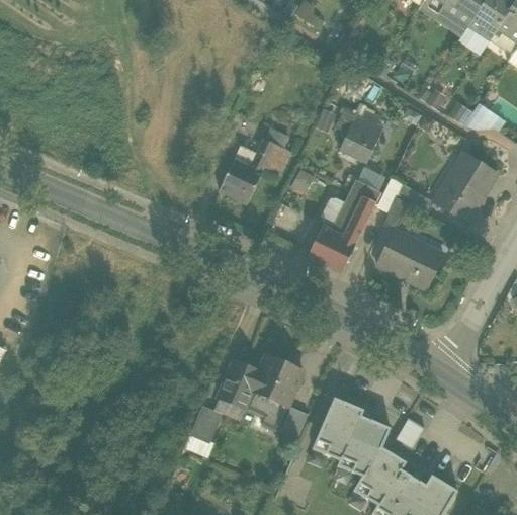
[(447,11),(468,25),(485,0),(424,0),(422,4),(443,18),(447,11)]
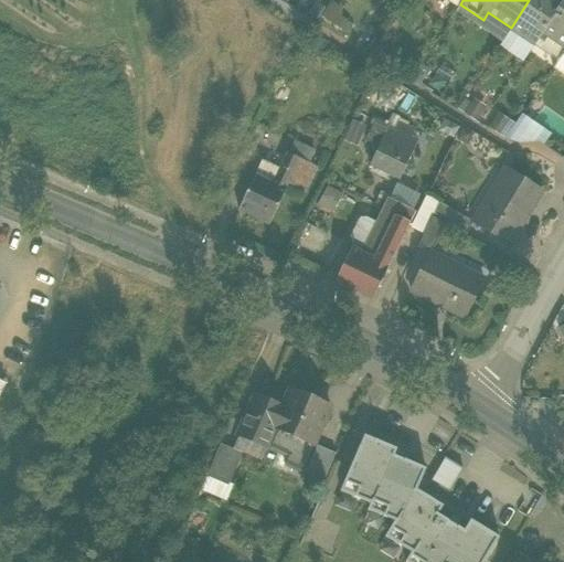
[(534,43),(543,31),(562,0),(529,0),(511,28),(534,43)]
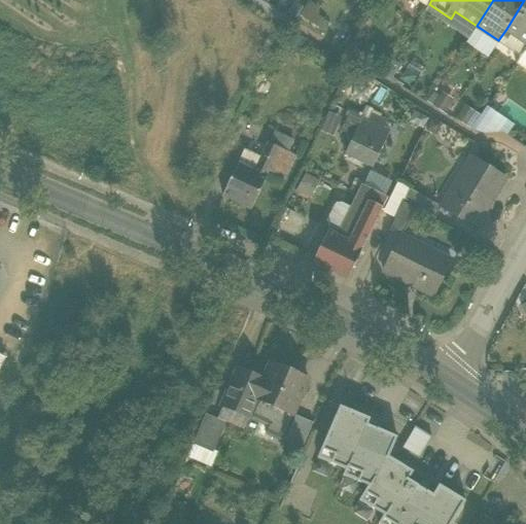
[(524,0),(506,29),(525,41),(525,0),(524,0)]
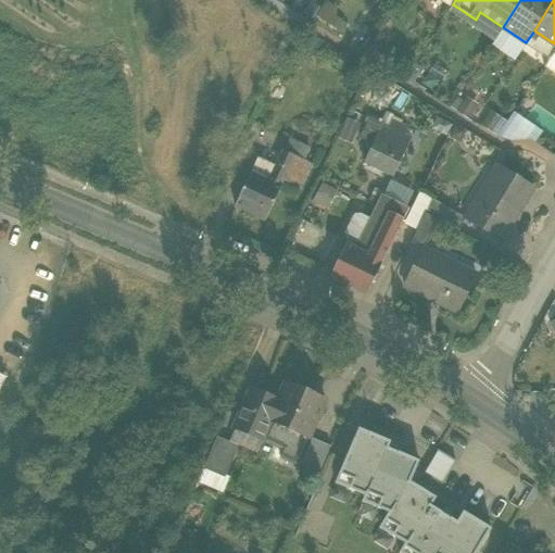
[(497,35),(503,27),(480,12),(476,20),(497,35)]
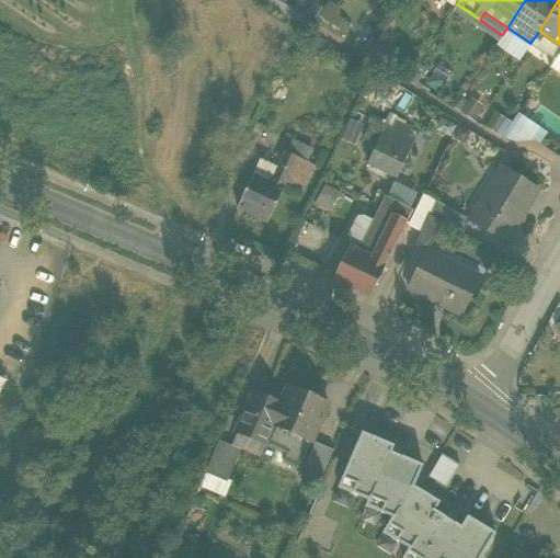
[(507,27),(502,35),(496,44),(520,59),(530,43),(507,27)]
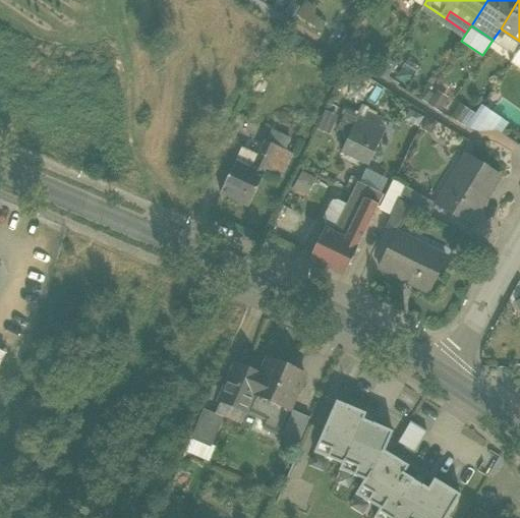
[(519,41),(501,29),(493,40),(514,54),(519,47),(519,41)]
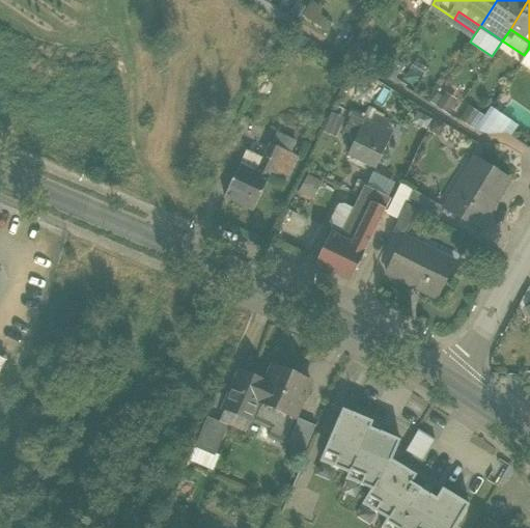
[(445,88),(437,103),(449,110),(457,96),(445,88)]
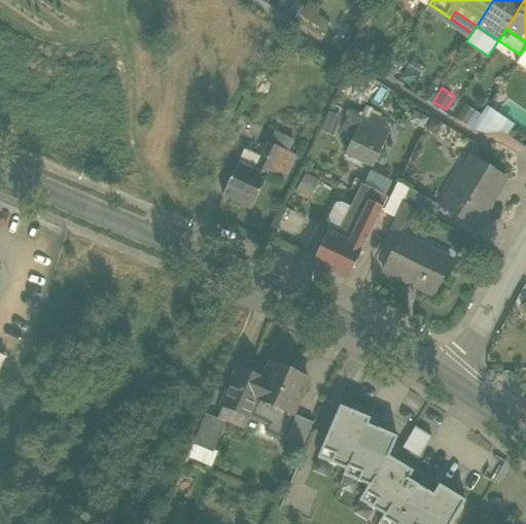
[(465,102),(456,116),(468,124),(478,109),(465,102)]
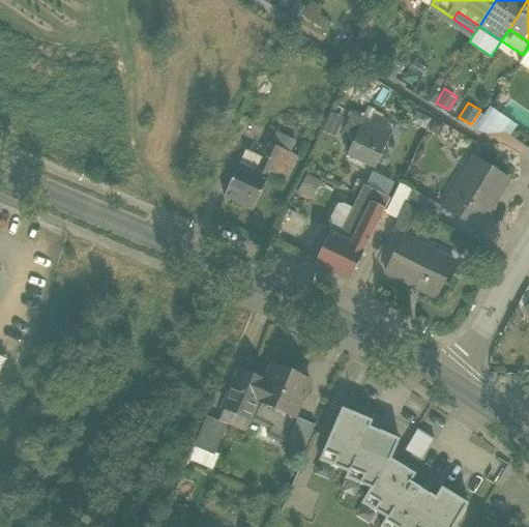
[(490,105),(475,127),(490,129),(503,128),(510,133),(518,123),(490,105)]
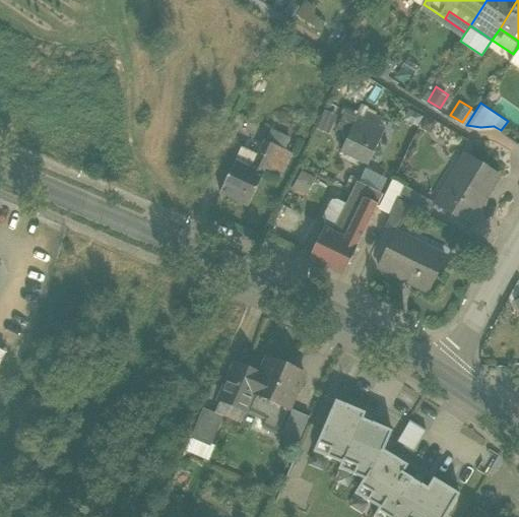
[(425,114),(408,108),(403,119),(419,126),(425,114)]
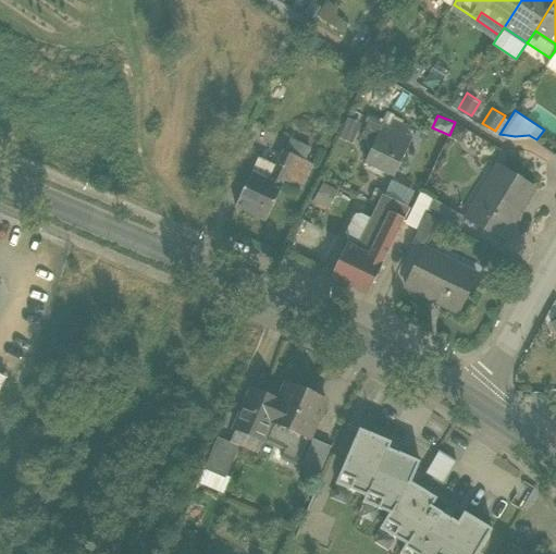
[(354,142),(361,122),(347,117),(338,136),(354,142)]
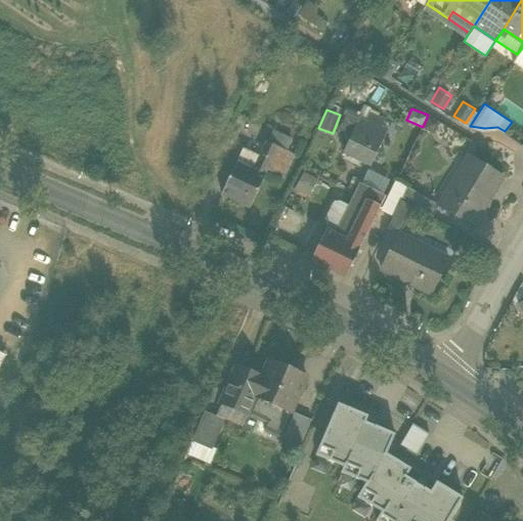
[(351,134),(360,116),(347,110),(339,128),(351,134)]
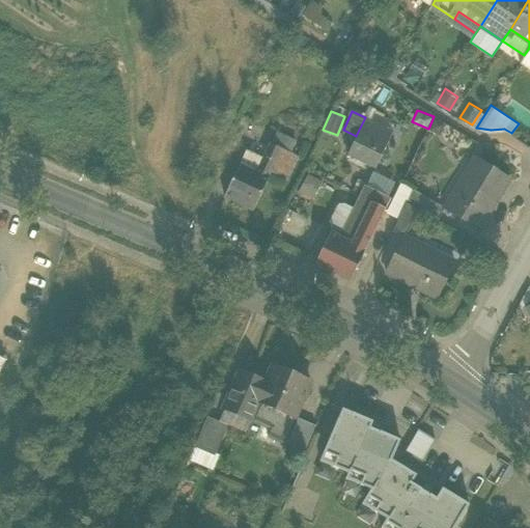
[(371,120),(388,128),(391,121),(374,114),(371,120)]
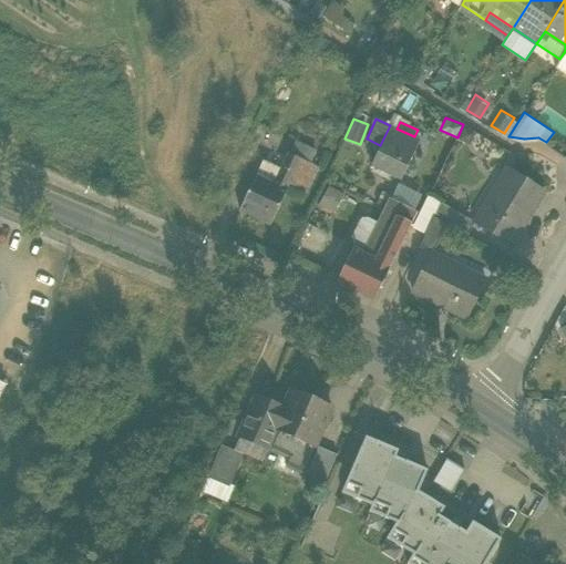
[(372,163),(402,178),(421,140),(414,136),(397,129),(390,125),(380,145),(372,163)]
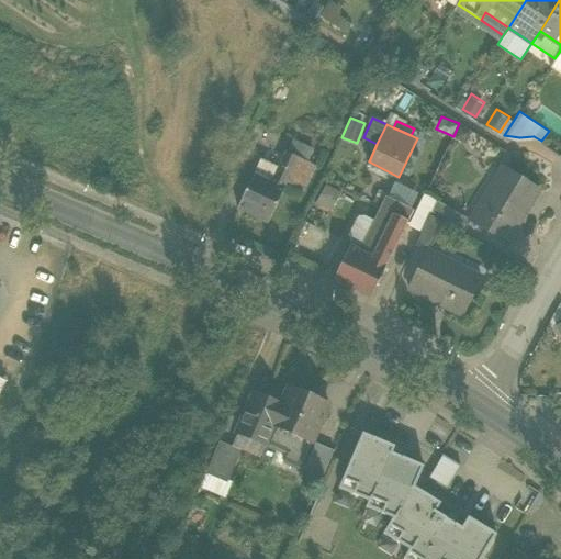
[(294,136),(288,149),(299,155),(309,159),(315,146),(294,136)]
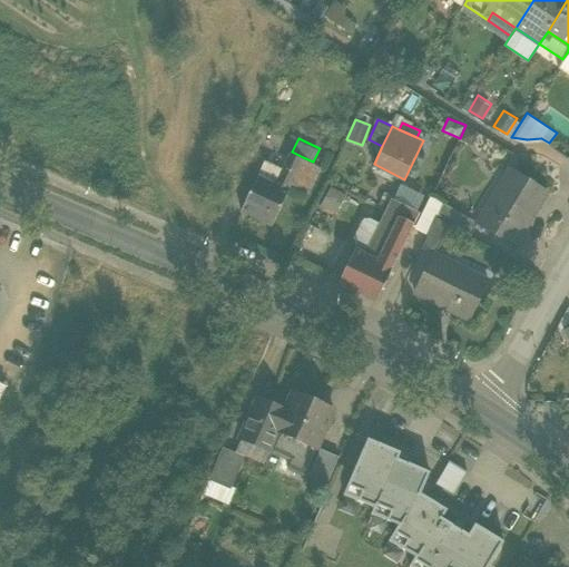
[(292,152),(285,164),(276,183),(288,188),(291,183),(303,157),(292,152)]
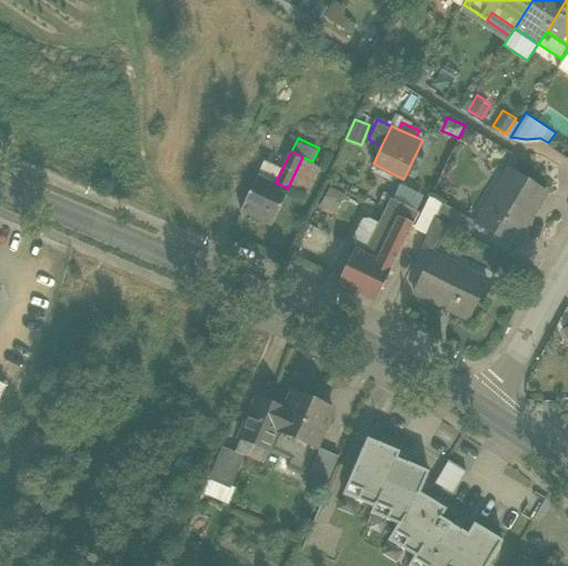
[(262,175),(276,182),(285,164),(271,157),(262,175)]
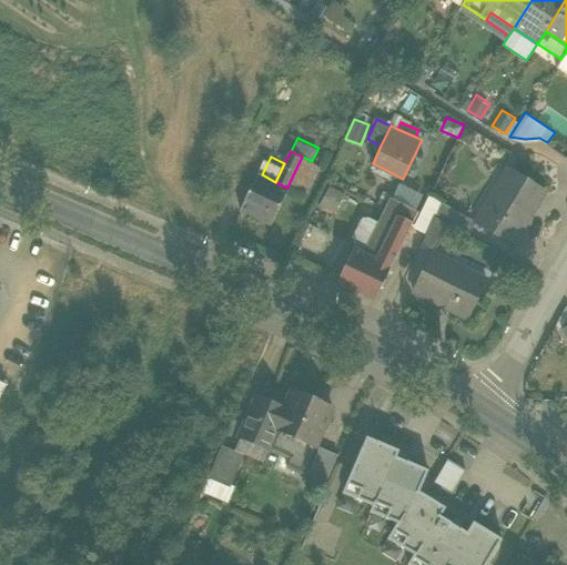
[(290,182),(307,191),(320,165),(312,161),(302,157),(290,182)]
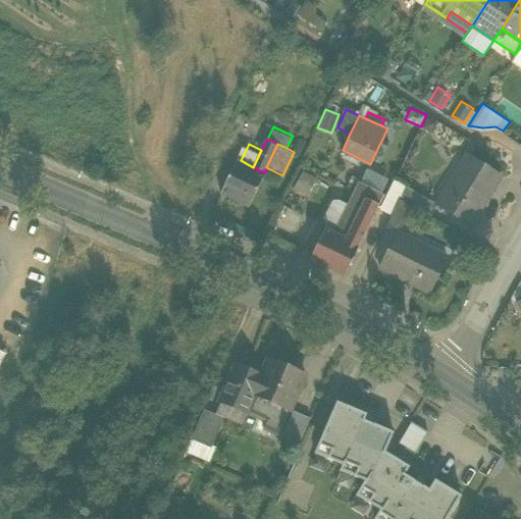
[(443,206),(472,224),(503,176),(468,155),(454,178),(458,182),(443,206)]
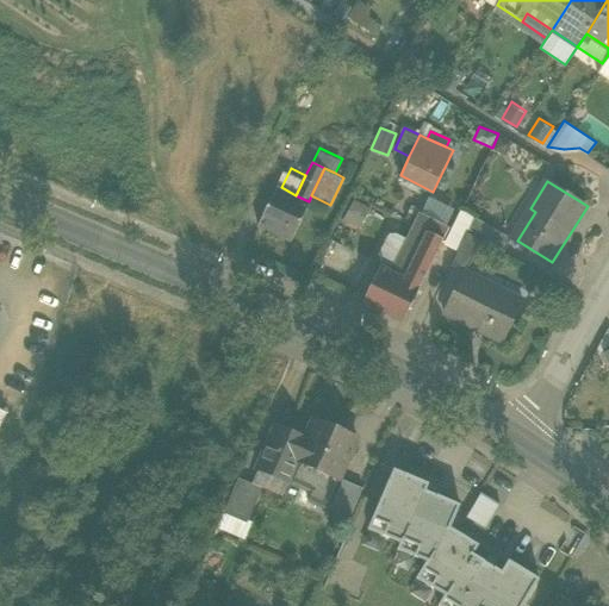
[(310,202),(309,201),(296,195),(281,187),(278,186),(259,224),(292,239),(310,202)]
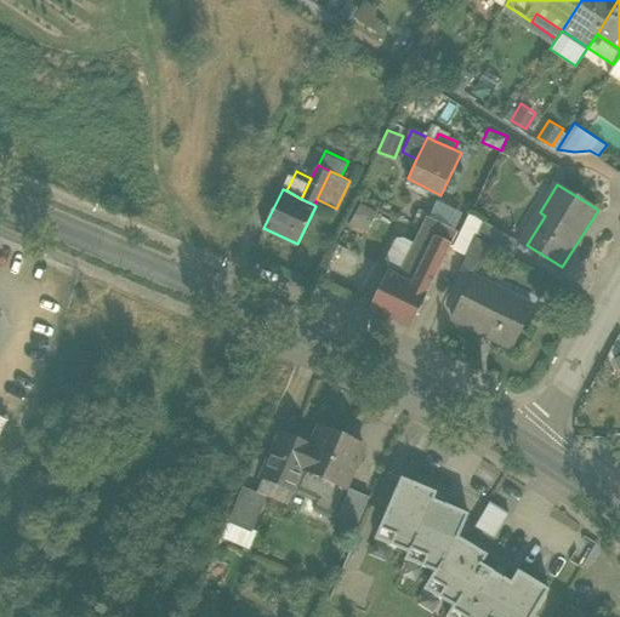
[(437,199),(428,216),(455,228),(464,211),(437,199)]
